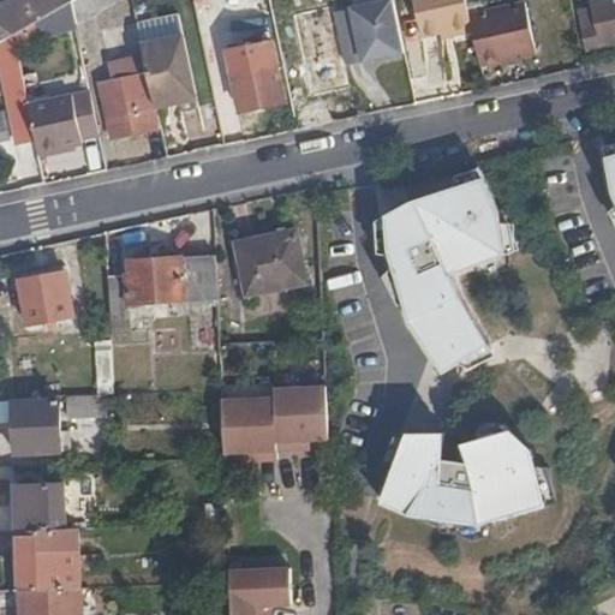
[(9,0),(0,5),(0,27),(13,36),(71,3),(76,0),(9,0)]
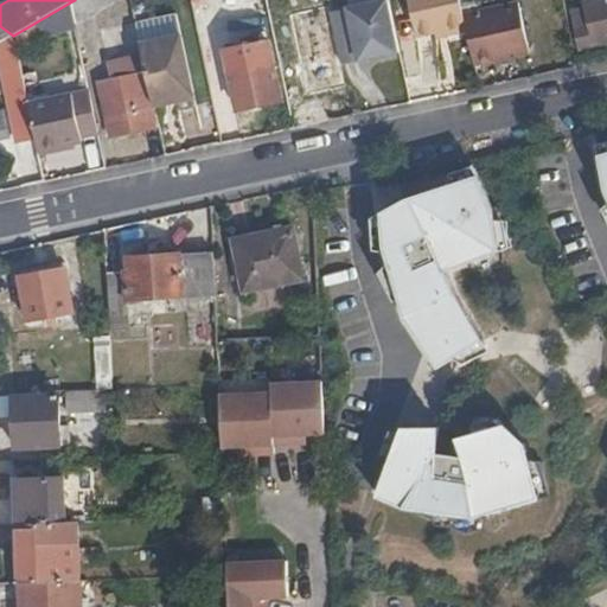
[(388,0),(330,13),(340,65),(400,52),(388,0)]
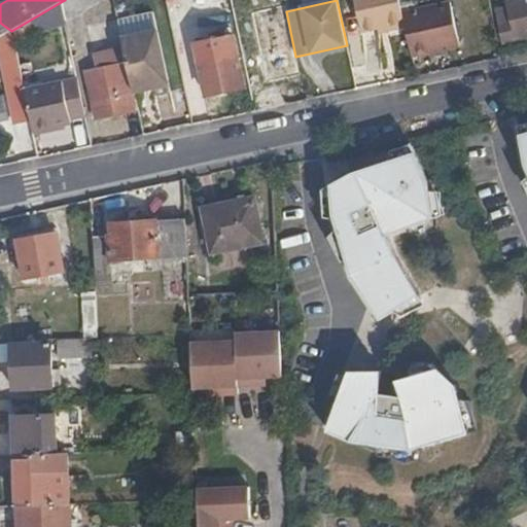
[(354,0),(361,32),(388,26),(388,31),(406,27),(402,13),(399,0),(354,0)]
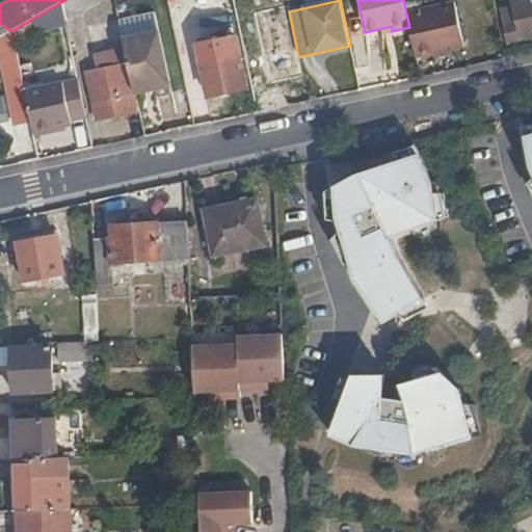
[(507,37),(531,32),(531,0),(526,0),(528,8),(513,11),(515,23),(505,25),(507,37)]
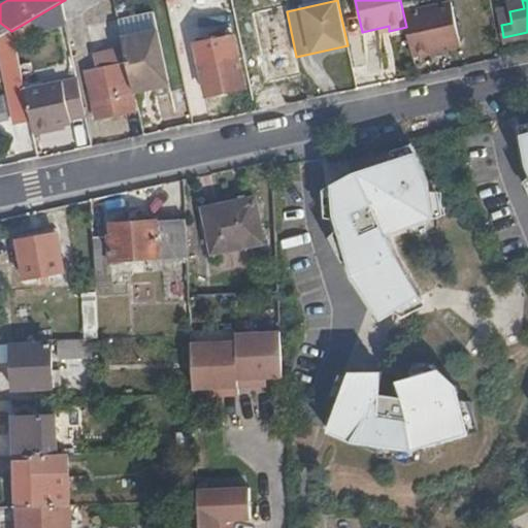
[(451,3),(403,13),(406,27),(413,58),(460,47),(451,3)]
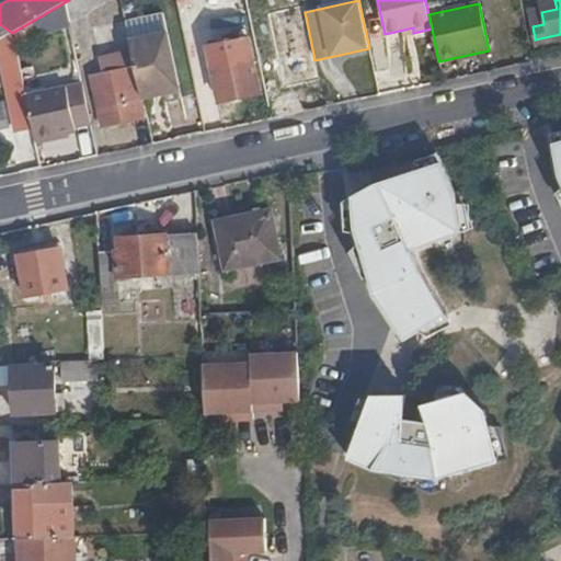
[(130,49),(141,99),(179,91),(165,32),(162,13),(124,21),(128,39),(130,49)]
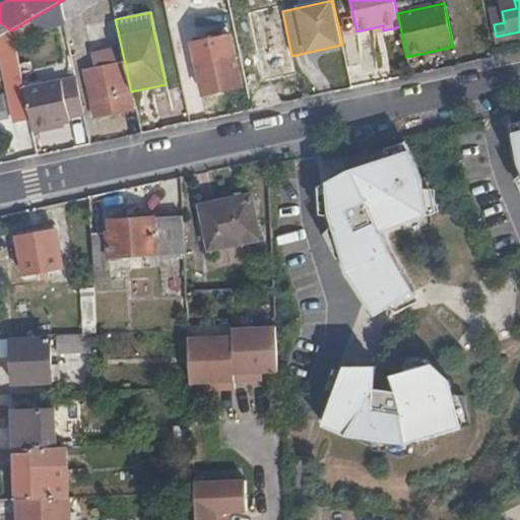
[(0,36),(11,30),(0,22),(0,36)]
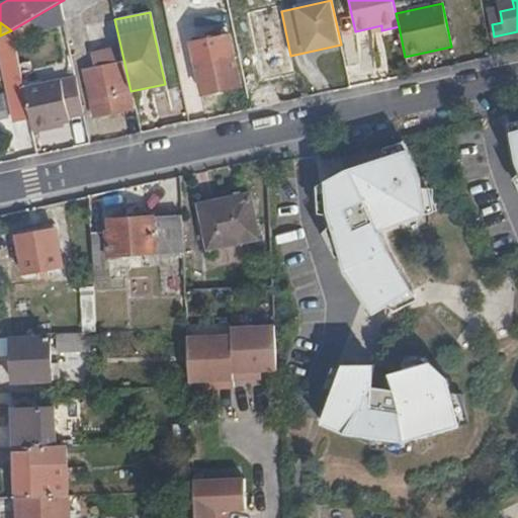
[(0,54),(14,122),(31,118),(23,85),(11,30),(0,35),(0,54)]
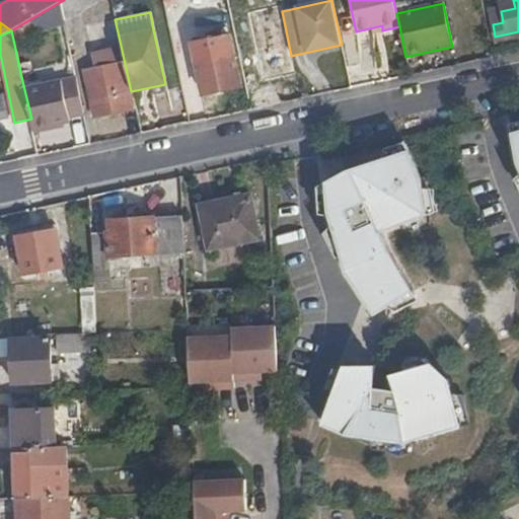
[(206,41),(211,62),(233,57),(229,35),(206,41)]
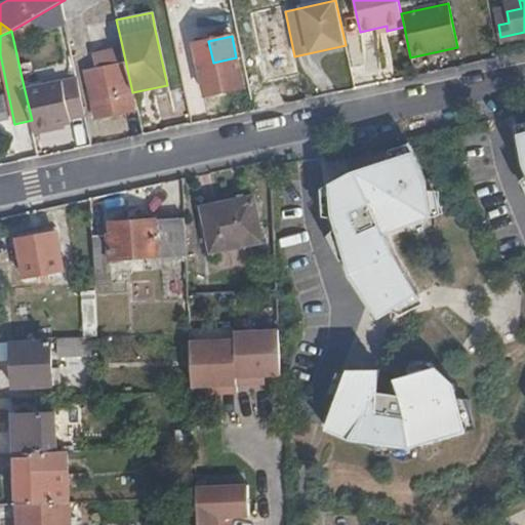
[(94,119),(136,112),(132,92),(122,46),(93,52),(96,70),(85,72),(94,119)]
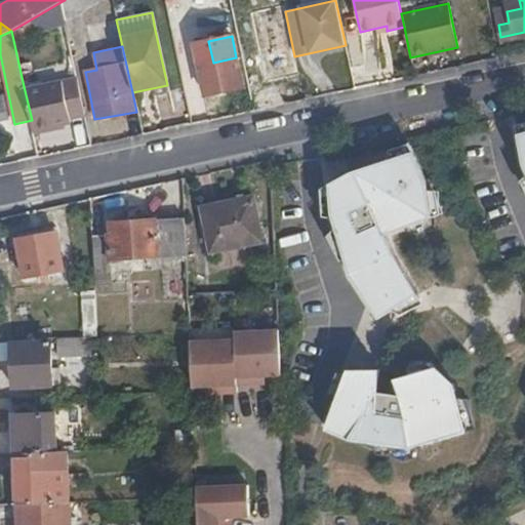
[(242,86),(236,57),(213,63),(199,66),(206,94),(242,86)]
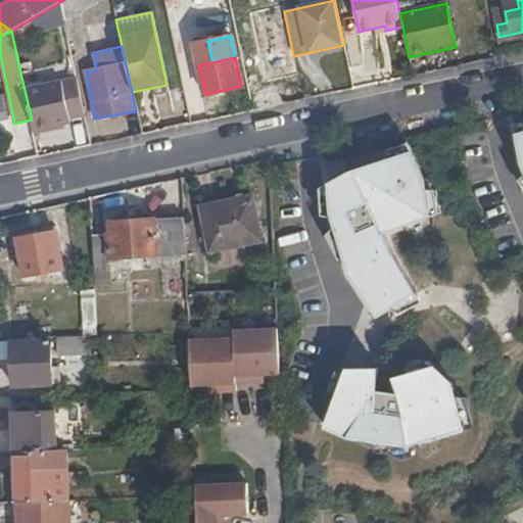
[(61,79),(24,86),(32,120),(34,132),(64,125),(70,124),(69,120),(61,83),(61,79)]
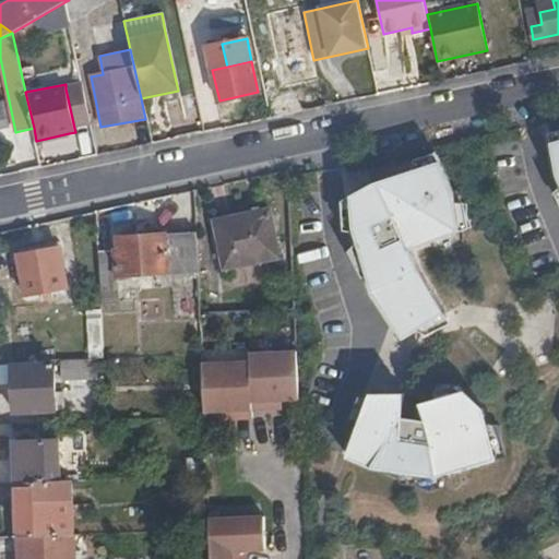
[(82,84),(66,88),(74,128),(91,125),(82,84)]
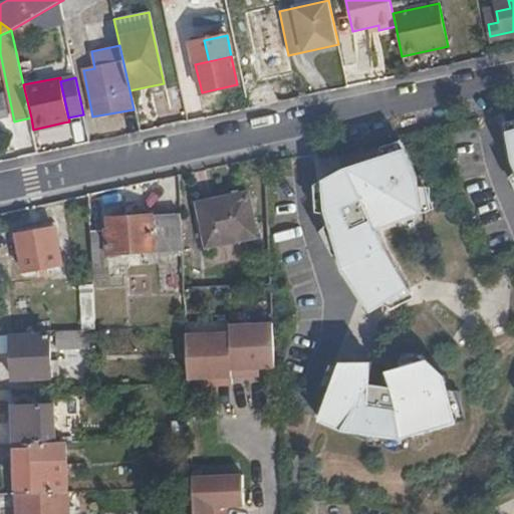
[(63,122),(33,130),(34,133),(64,126),(63,122)]
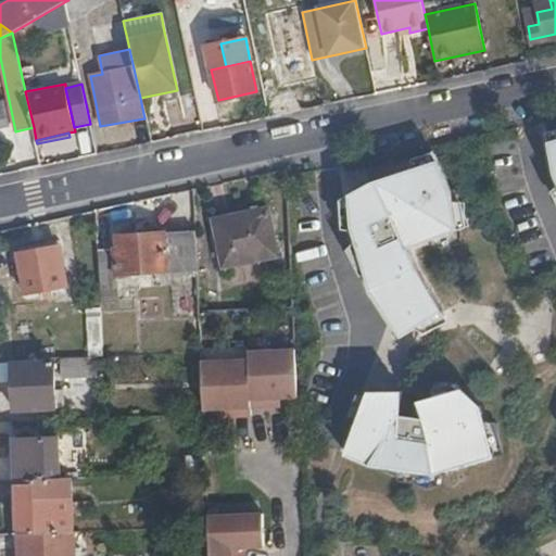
[(555,135),(546,138),(552,172),(555,180),(555,135)]
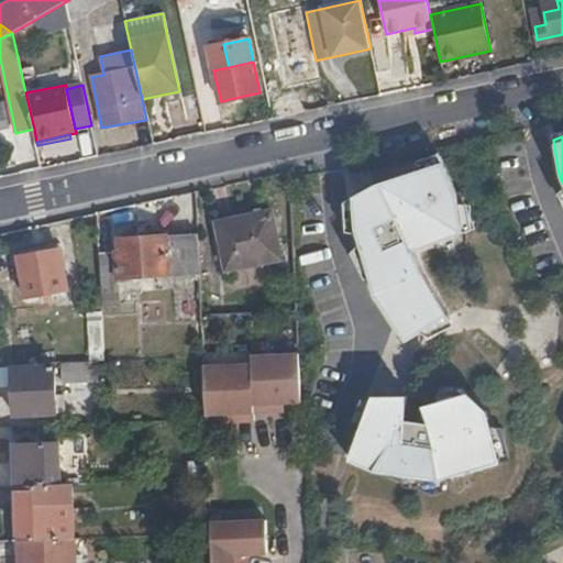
[(375,181),(346,199),(374,300),(404,343),(441,319),(409,252),(457,231),(454,192),(440,162),(375,181)]
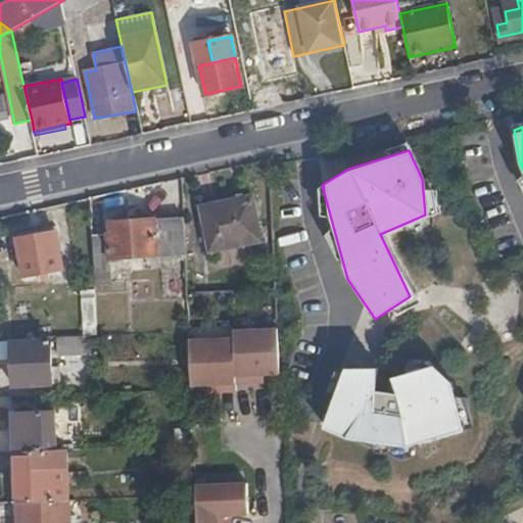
[(200,249),(244,247),(242,206),(199,207),(200,249)]
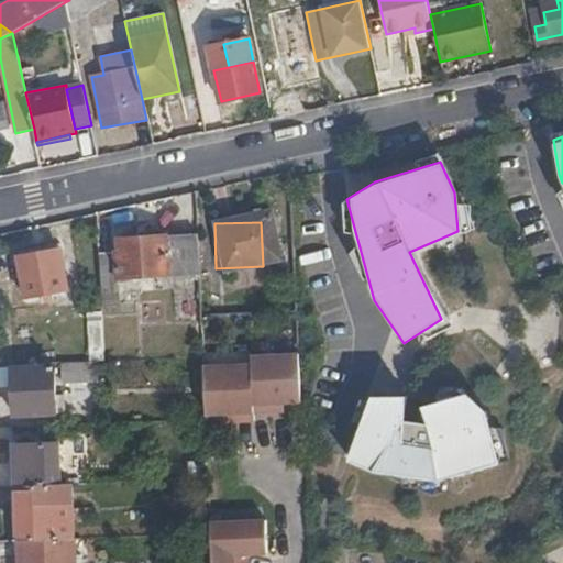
[(120,251),(99,252),(101,302),(118,301),(117,278),(200,275),(199,238),(120,240),(120,251)]
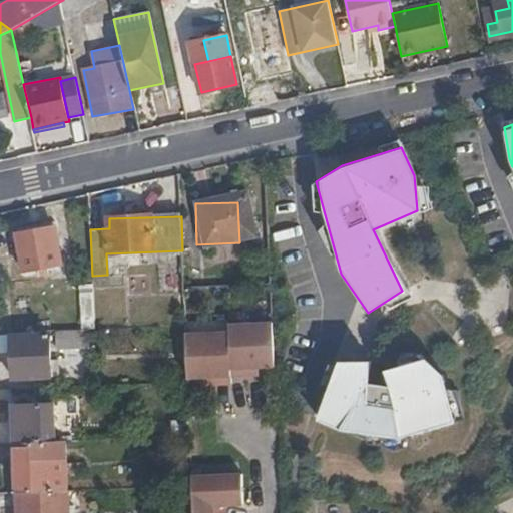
[(62,264),(55,227),(17,236),(24,272),(62,264)]
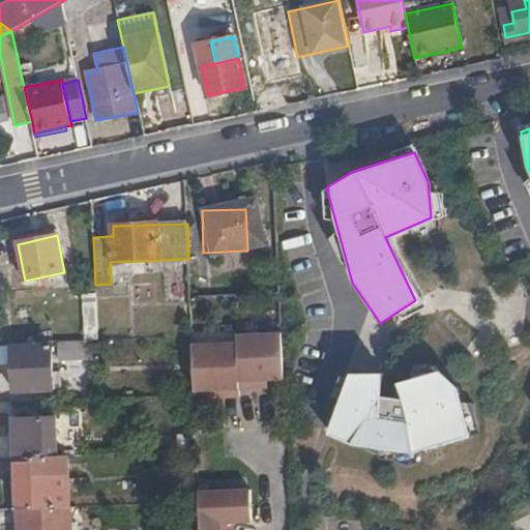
[(81,306),(83,341),(92,341),(97,341),(96,305),(81,306)]
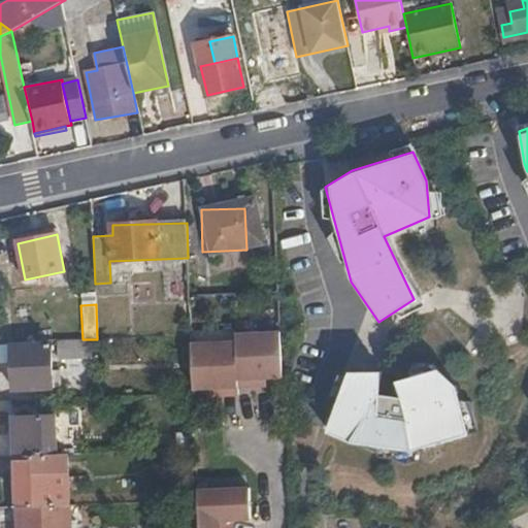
[(282,337),(237,339),(237,348),(239,386),(257,385),(256,377),(284,376),(282,337)]
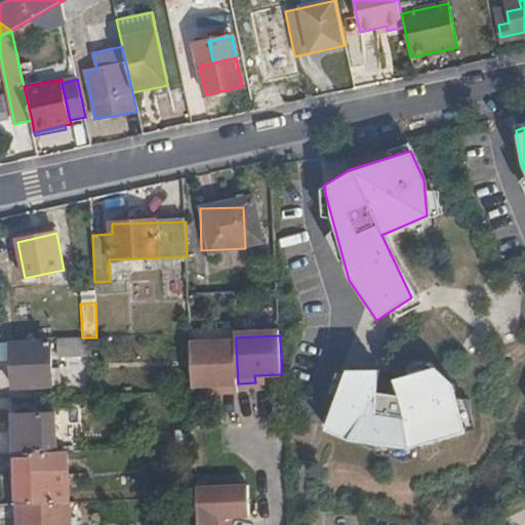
[(92,356),(91,337),(82,337),(57,338),(57,358),(92,356)]
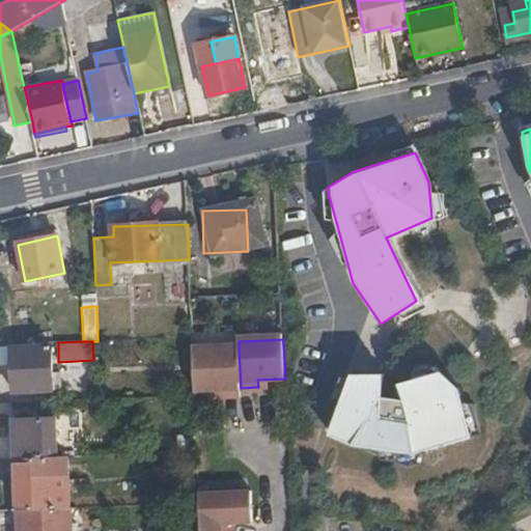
[(10,345),(0,345),(0,364),(11,364),(10,348),(10,345)]
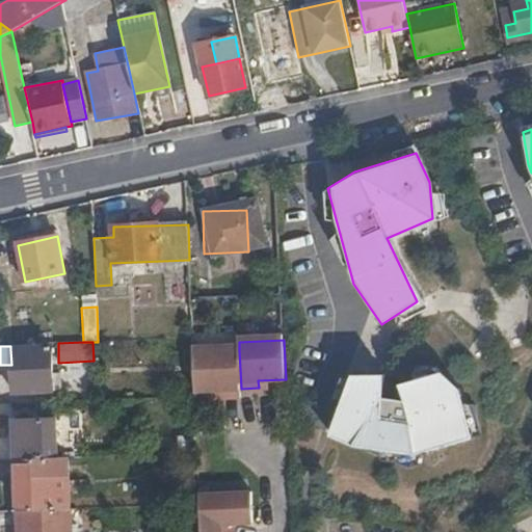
[(55,392),(54,348),(10,349),(11,365),(11,393),(55,392)]
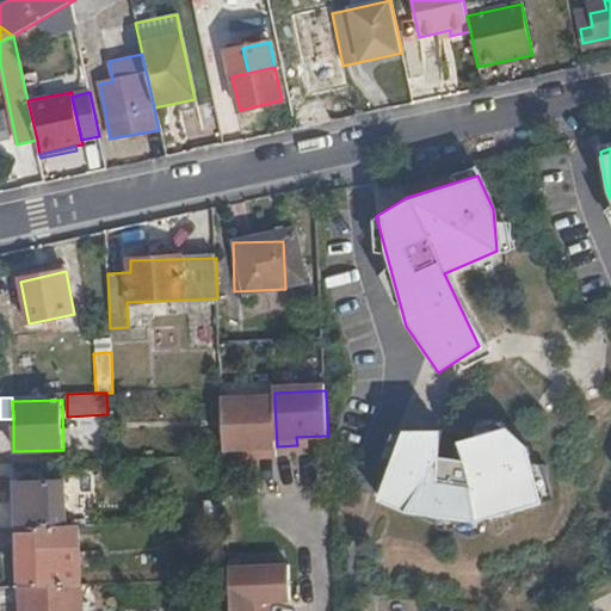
[(275,402),(223,403),(226,449),(258,448),(258,456),(277,456),(277,446),(275,402)]
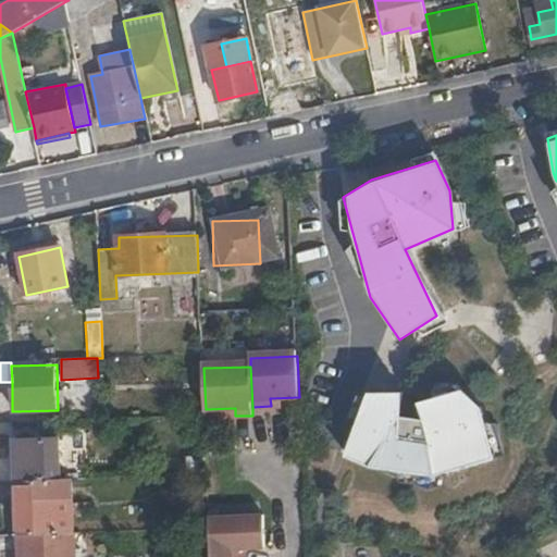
[(398,391),(362,392),(341,457),(364,466),(431,477),(492,459),(478,408),(459,390),(415,405),(420,422),(399,419),(398,391)]
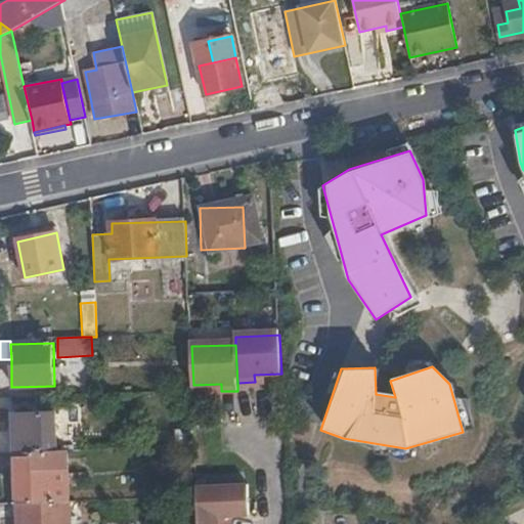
[(12,413),(14,452),(53,450),(53,435),(53,412),(12,413)]
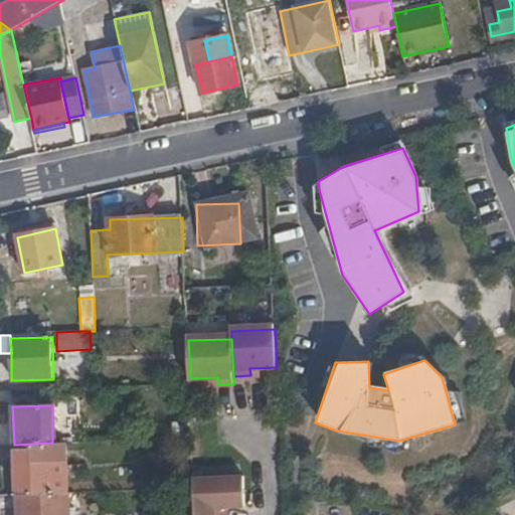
[(14,445),(16,494),(66,493),(64,443),(58,443),(52,443),(14,445)]
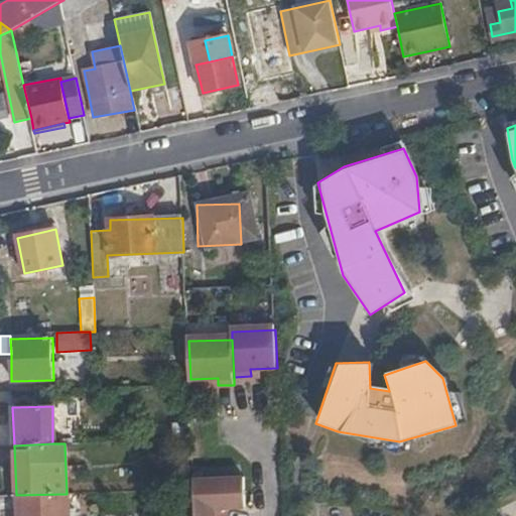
[(245,476),(195,478),(196,515),(224,515),(224,507),(246,506),(245,476)]
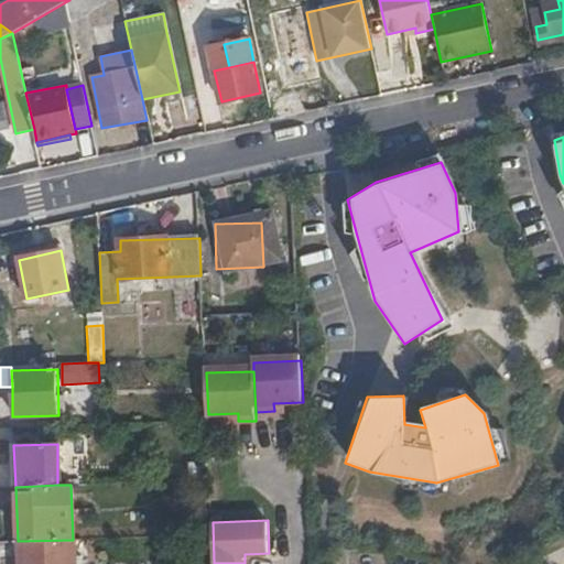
[(74,563),(73,540),(18,541),(19,563),(74,563)]
